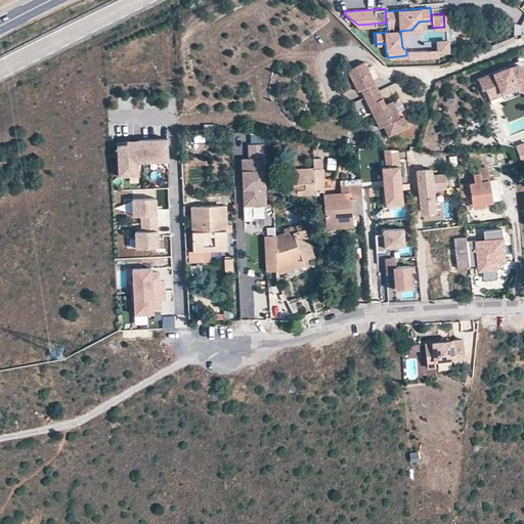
[(514,26),(516,36),(523,34),(521,24),(514,26)]
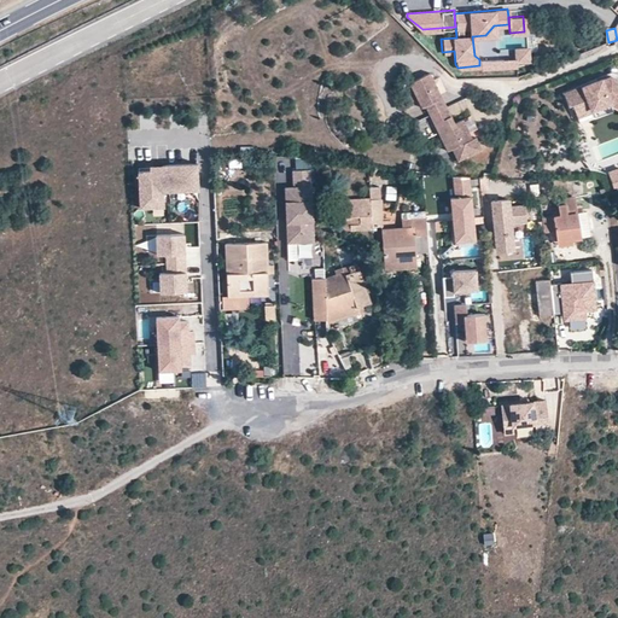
[(526,58),(525,46),(513,47),(514,57),(514,59),(526,58)]
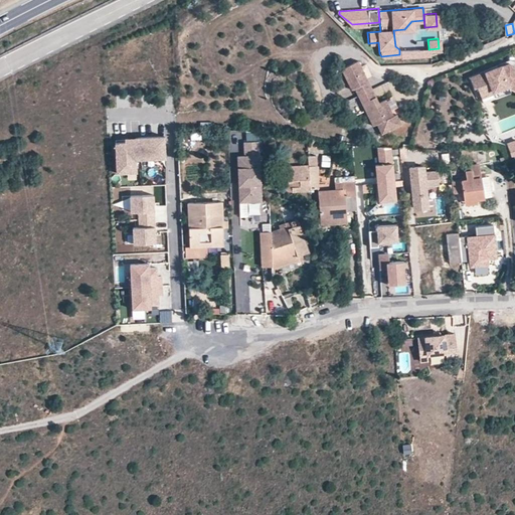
[(428,47),(399,49),(399,54),(399,55),(428,53),(428,49),(428,47)]
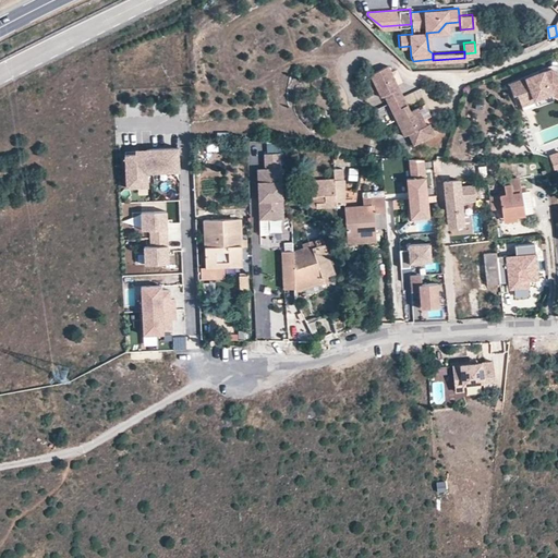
[(412,143),(434,133),(428,121),(425,123),(416,106),(410,109),(388,63),(370,72),(380,95),(384,94),(403,134),(408,132),(412,143)]
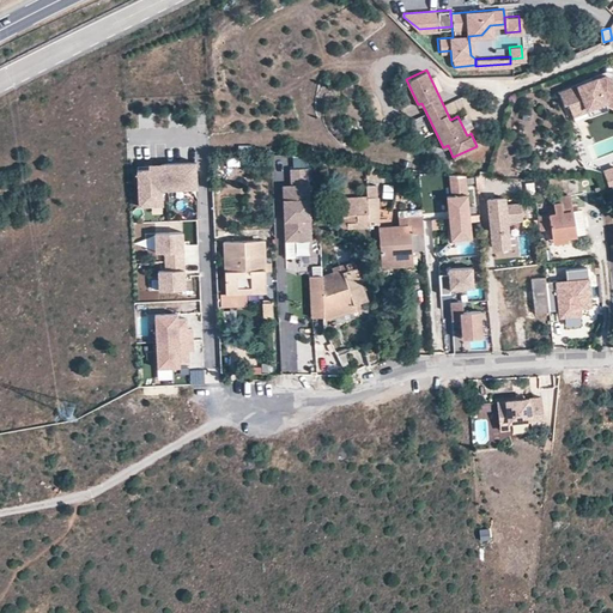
[(571,115),(587,109),(587,107),(604,101),(612,104),(612,80),(611,79),(610,84),(604,80),(602,79),(598,82),(596,79),(566,90),(570,102),(568,103),(571,115)]
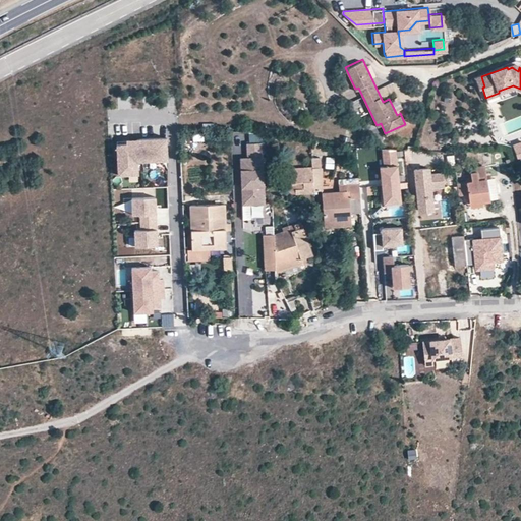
[(478,89),(482,88),(484,87),(481,76),(475,78),(478,89)]
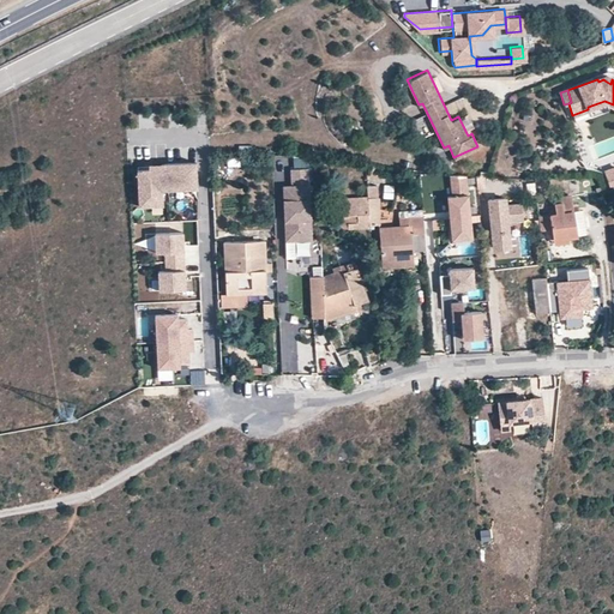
[(367,124),(359,126),(361,137),(369,134),(367,124)]
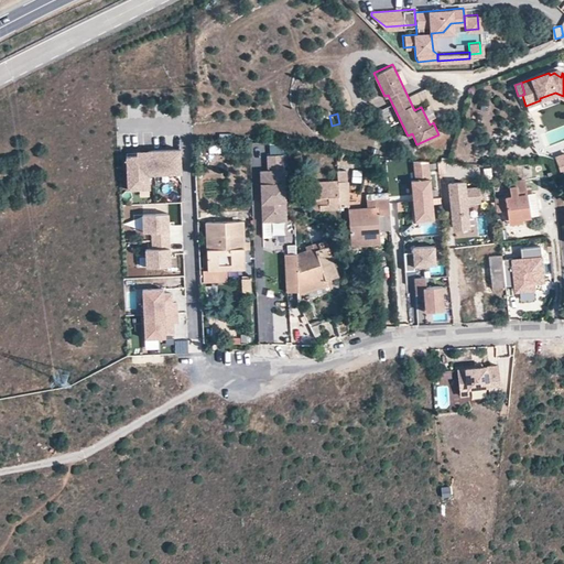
[(128,151),(129,184),(151,184),(150,170),(177,169),(177,155),(182,155),(182,144),(149,145),(150,151),(128,151)]
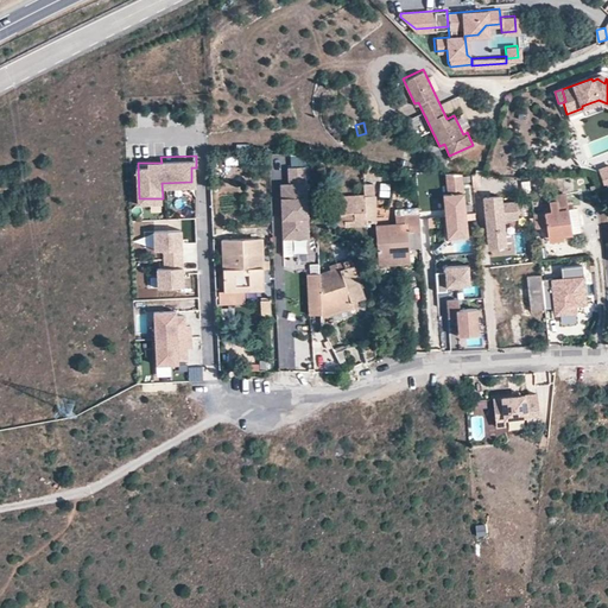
[(290,169),(290,187),(309,185),(308,169),(290,169)]
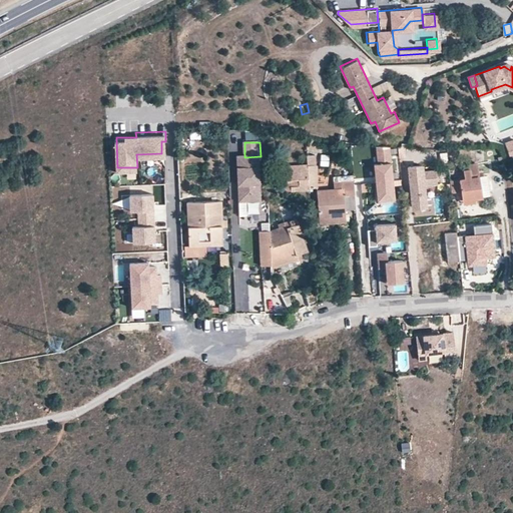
[(393,199),(389,147),(375,146),(377,164),(373,164),(376,201),(393,199)]
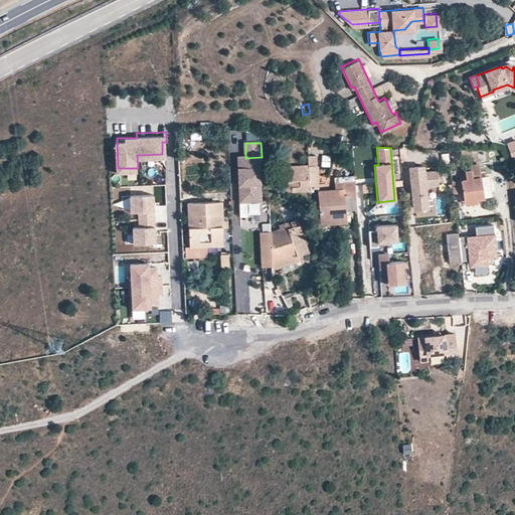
[(331,168),(332,156),(323,155),(322,167),(331,168)]
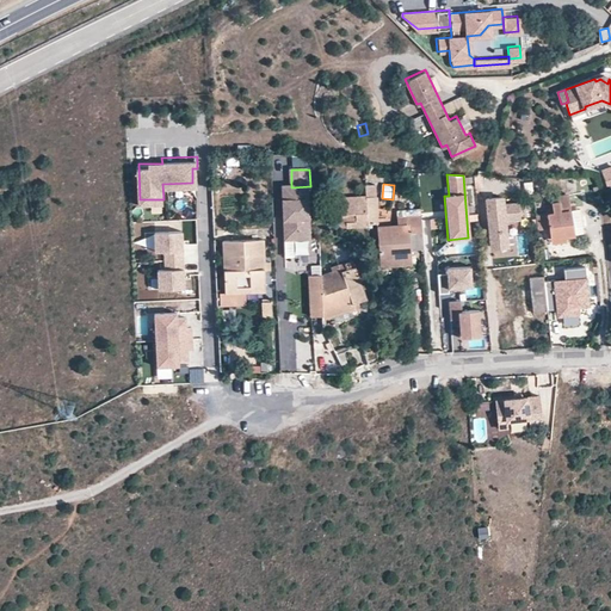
[(285,241),(312,241),(310,186),(291,187),(284,187),(285,241)]
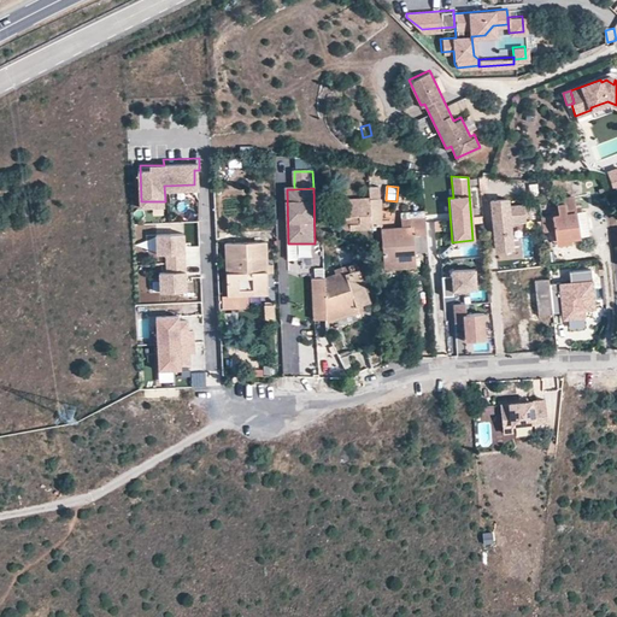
[(371,189),(371,193),(374,228),(385,227),(382,188),(371,189)]
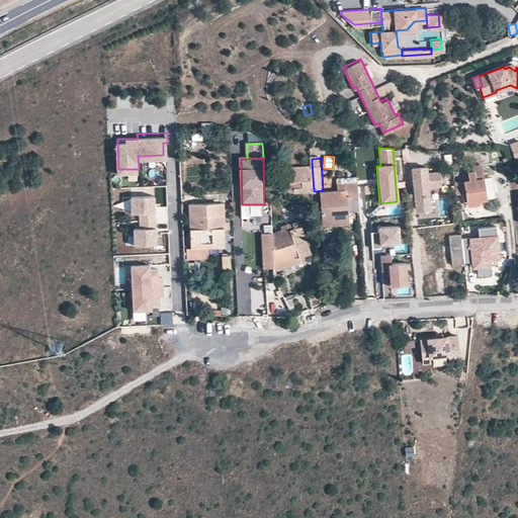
[(314,191),(312,162),(289,163),(290,180),(294,180),(294,177),(306,176),(307,187),(300,188),(300,192),(314,191)]
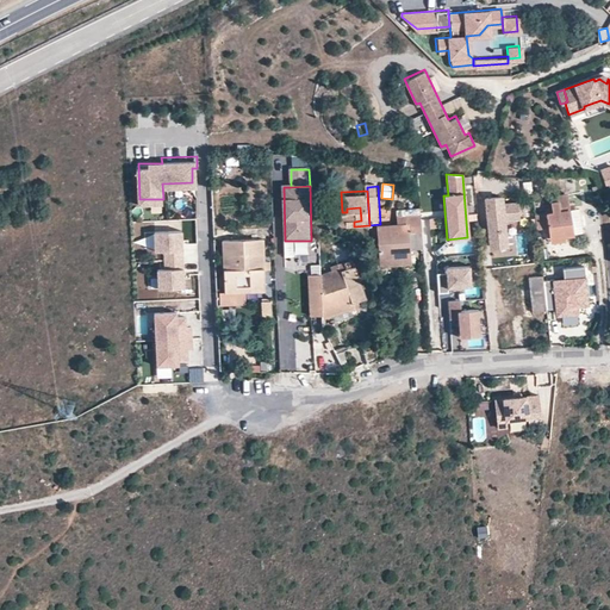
[(535,215),(536,230),(551,229),(553,241),(568,238),(567,232),(577,231),(572,192),(560,193),(560,198),(553,199),(554,209),(547,210),(547,213),(535,215)]
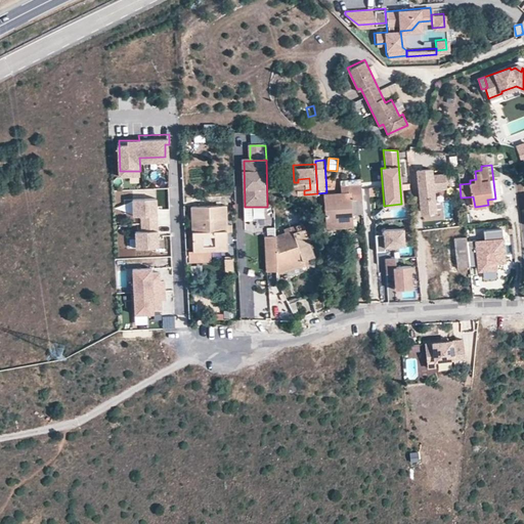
[(418,174),(422,215),(436,214),(434,192),(447,190),(446,177),(433,179),(432,173),(418,174)]
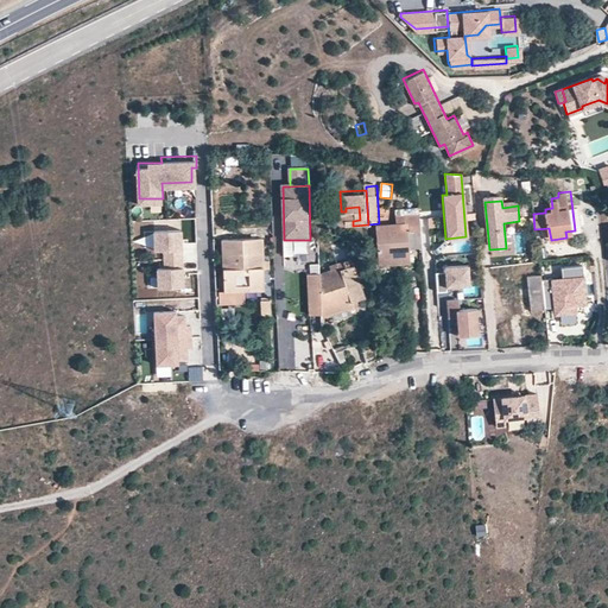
[(381,258),(412,257),(411,251),(423,249),(420,215),(409,216),(409,225),(398,225),(379,226),(381,258)]
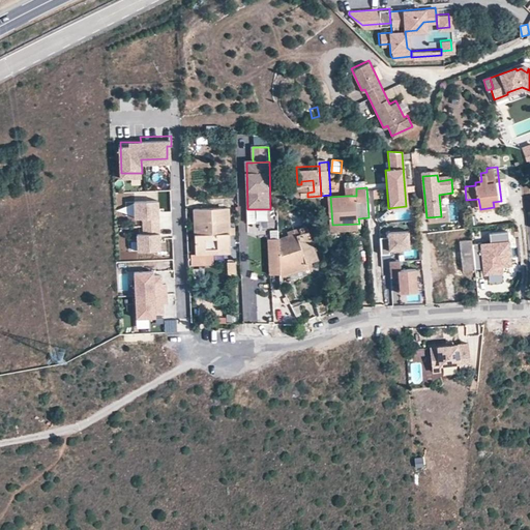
[(159,251),(158,201),(135,202),(135,218),(143,218),(143,234),(137,235),(138,252),(159,251)]
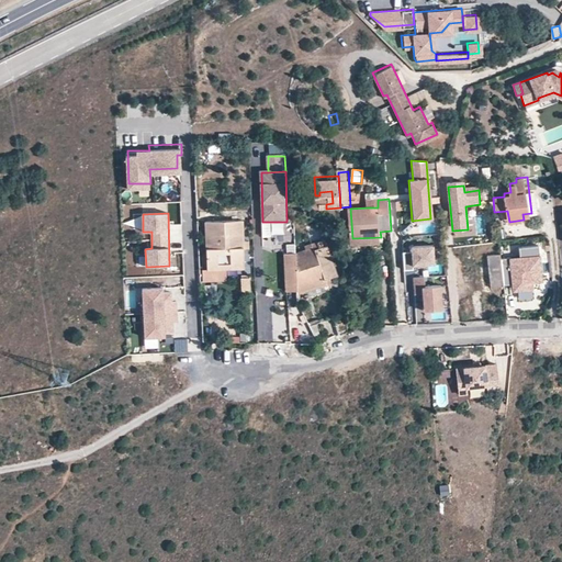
[(205,266),(239,266),(239,217),(204,217),(205,266)]
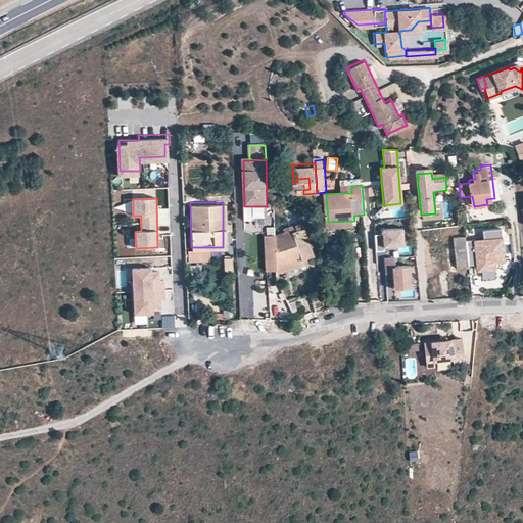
[(158,231),(164,232),(165,225),(169,225),(169,209),(159,208),(158,231)]
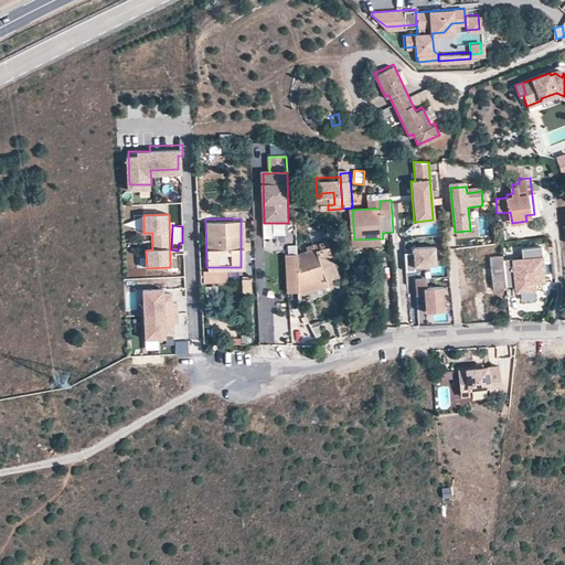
[(295,245),(295,257),(328,248),(324,237),(295,245)]
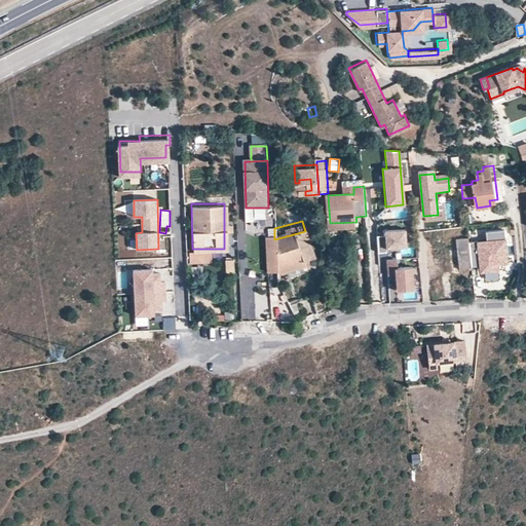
[(354,230),(357,222),(330,223),(329,231),(354,230)]
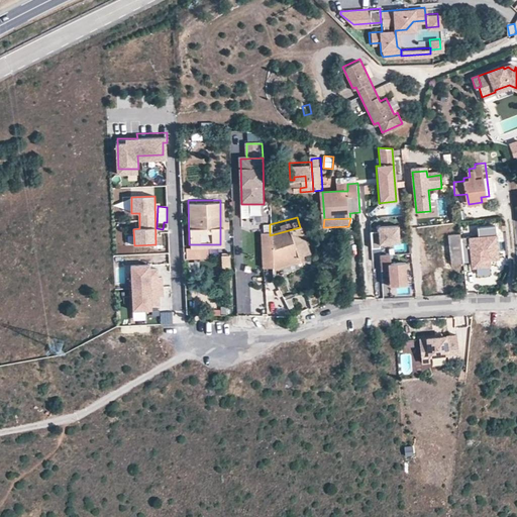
[(270,235),(270,224),(257,227),(261,259),(272,257),(270,235)]
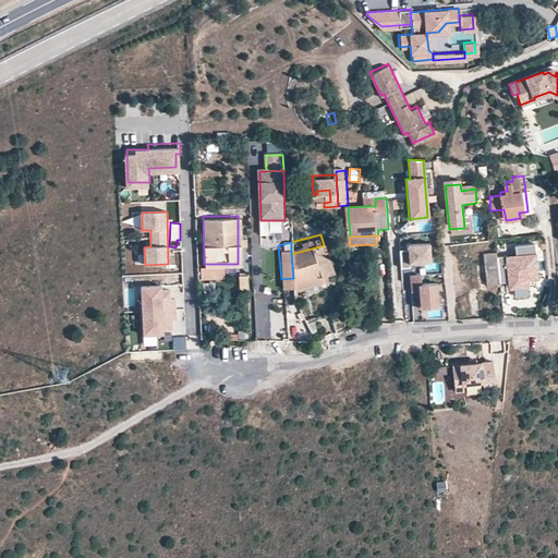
[(399,251),(400,268),(409,267),(408,263),(429,262),(428,243),(407,245),(407,250),(399,251)]
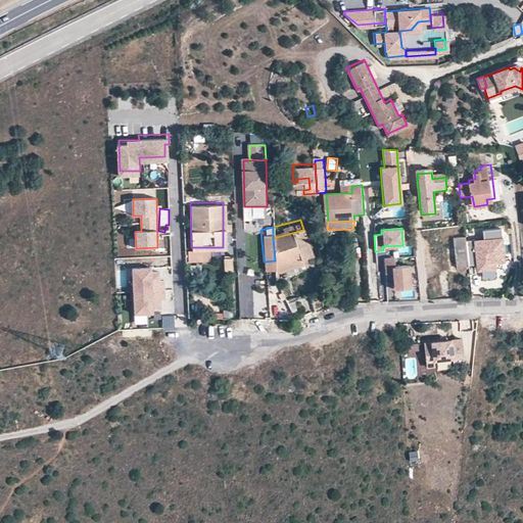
[(273,238),(275,260),(276,266),(292,259),(293,263),(312,257),(303,230),(273,238)]
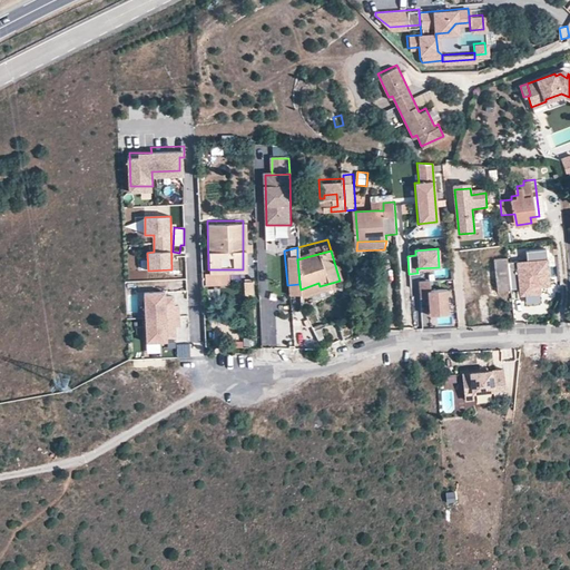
[(507,265),(510,291),(523,290),(524,297),(539,295),(539,288),(549,286),(544,251),(524,253),(527,264),(518,265),(517,264),(507,265)]
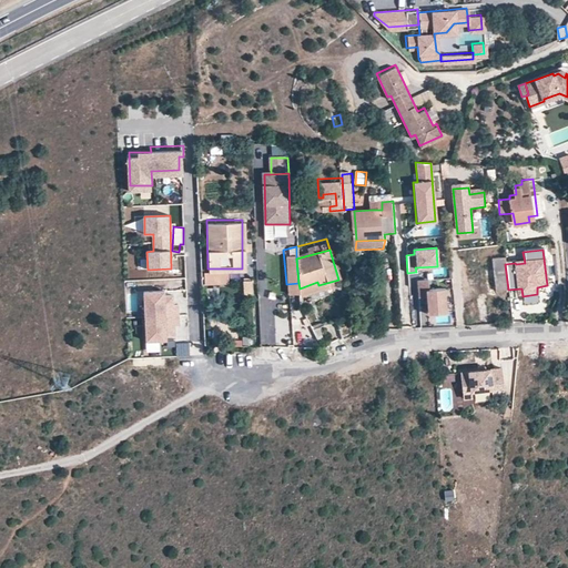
[(505,261),(484,263),(487,293),(508,290),(505,261)]
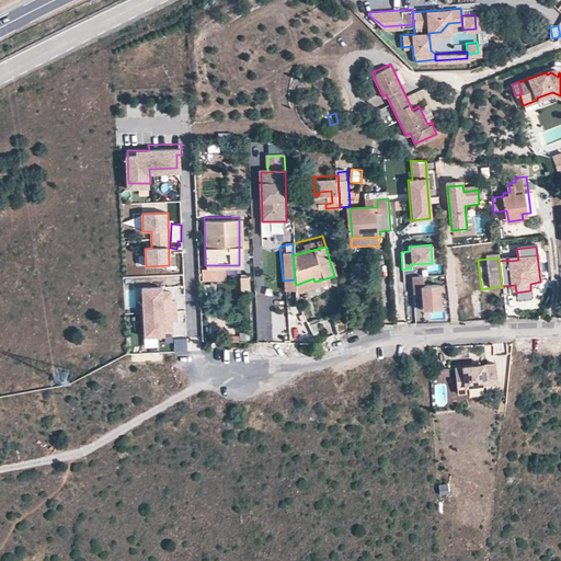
[(422,275),(411,276),(412,293),(421,292),(422,309),(441,308),(438,284),(423,285),(422,275)]
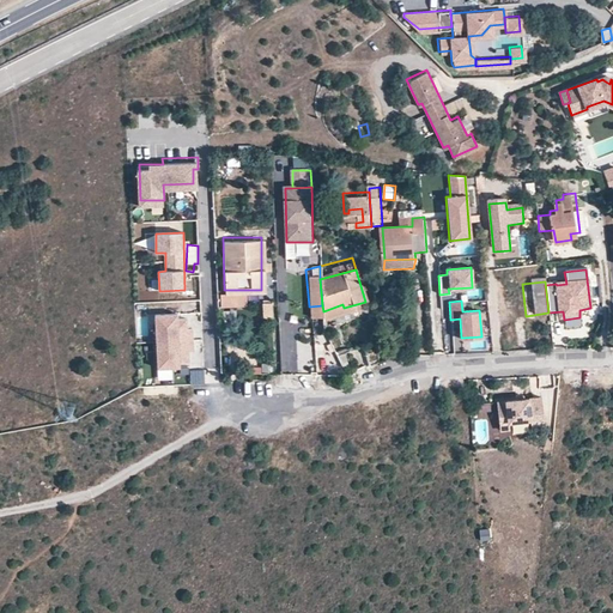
[(263,304),(265,316),(274,315),(274,304),(263,304)]
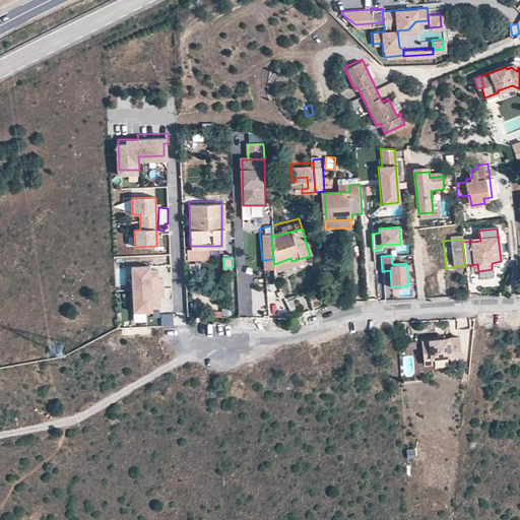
[(151,267),(132,267),(133,313),(152,313),(152,308),(160,308),(159,299),(165,299),(164,279),(159,279),(158,271),(151,271),(151,267)]
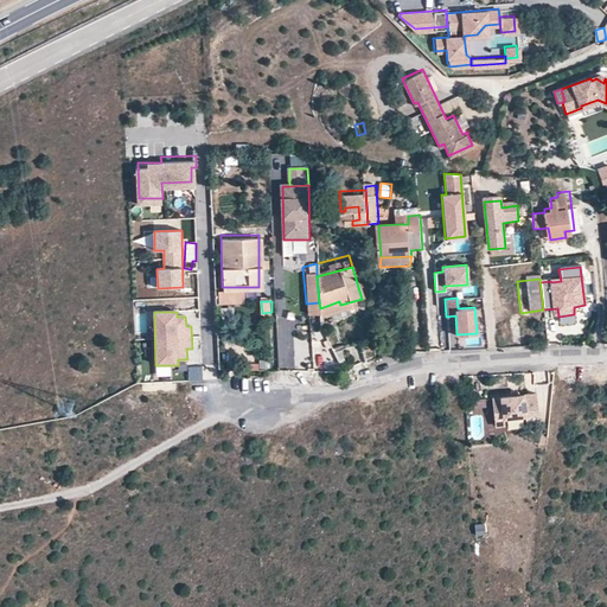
[(203,365),(189,366),(189,381),(203,379),(203,365)]
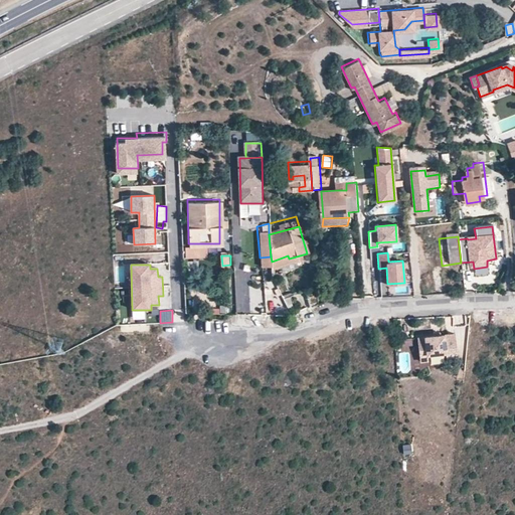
[(423,340),(415,341),(416,357),(425,356),(444,354),(444,360),(456,359),(453,335),(422,338),(423,340)]
